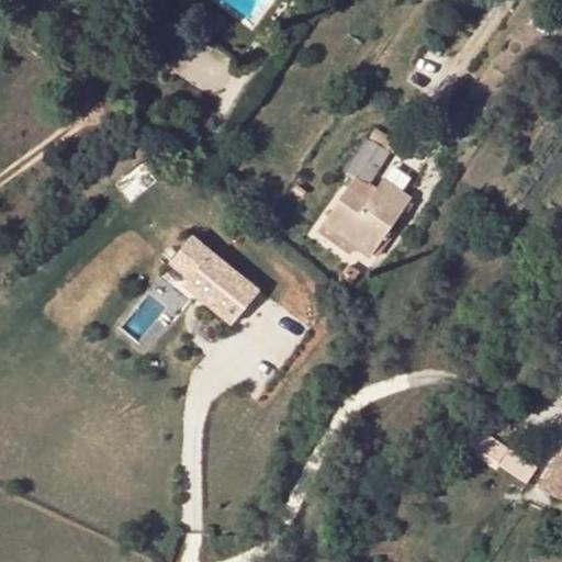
[(480,107),(473,116),(483,124),(490,114),(480,107)]
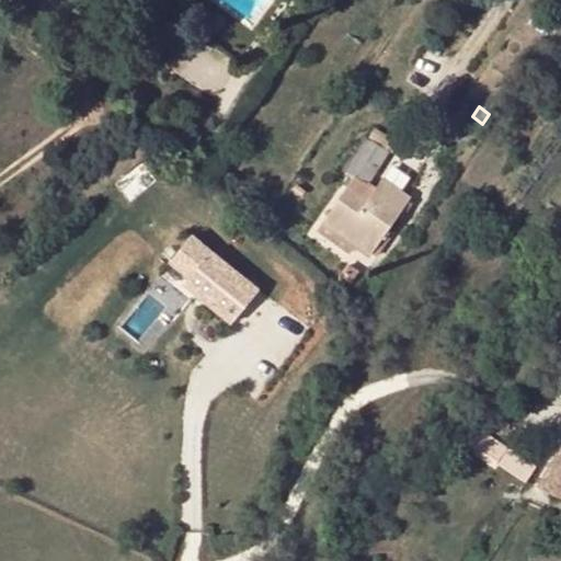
[(376,130),(348,174),(367,186),(390,151),(388,150),(392,142),(376,130)]
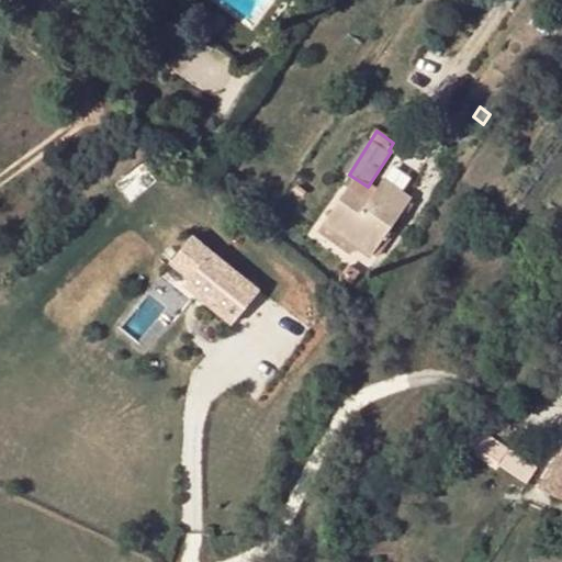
[(350,187),(325,223),(372,255),(412,199),(385,179),(370,202),(350,187)]
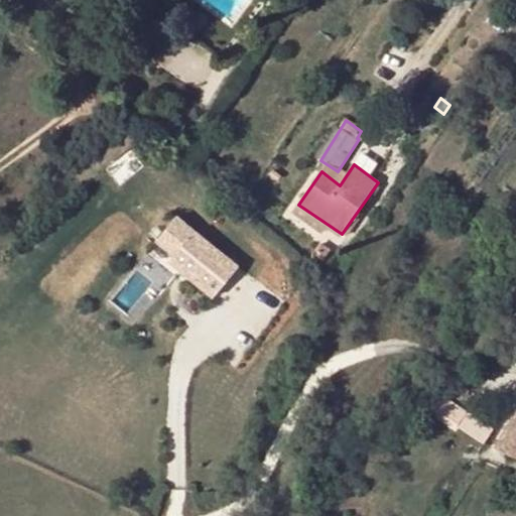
[(239,268),(177,218),(157,242),(176,257),(172,262),(215,297),(239,268)]
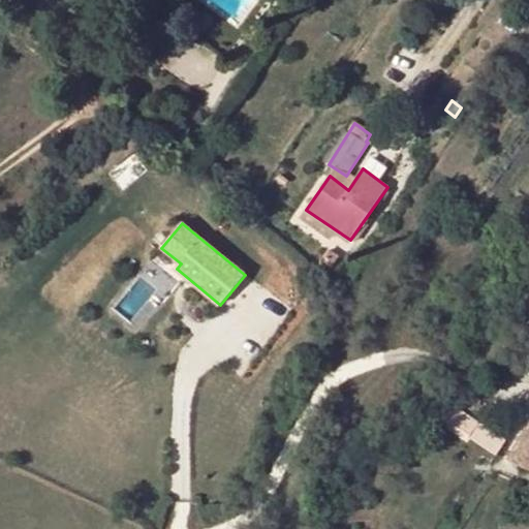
[(505,441),(450,404),(442,418),(496,455),(505,441)]
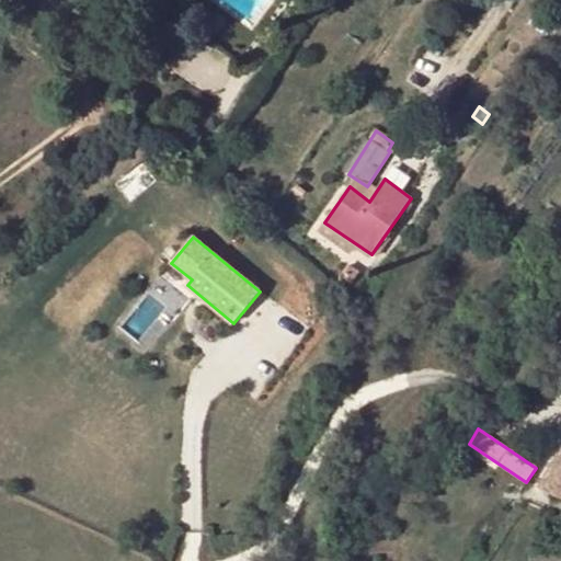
[(560,453),(540,487),(560,495),(560,453)]
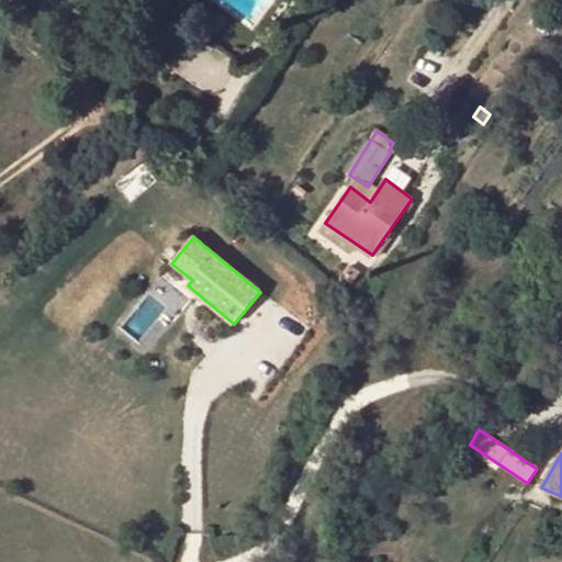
All buildings are outlined.
